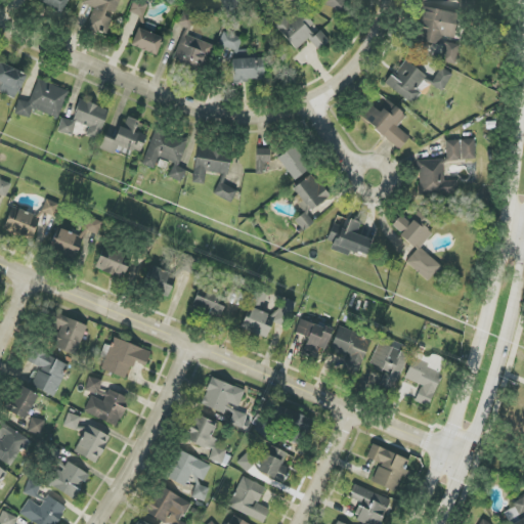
[(68,0),(37,0),(61,13),(68,0)]
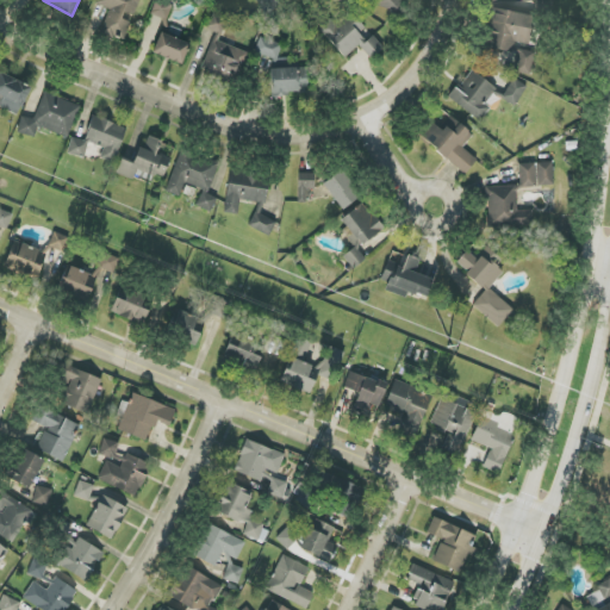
[(139,0),(97,0),(95,4),(110,10),(101,32),(124,41),(132,19),(134,19),(139,0)]
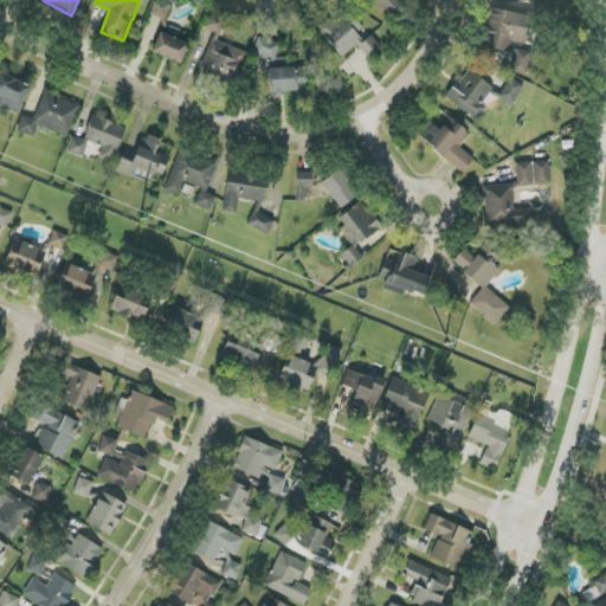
[(172,5),(158,0),(154,0),(149,14),(167,20),(172,5)]
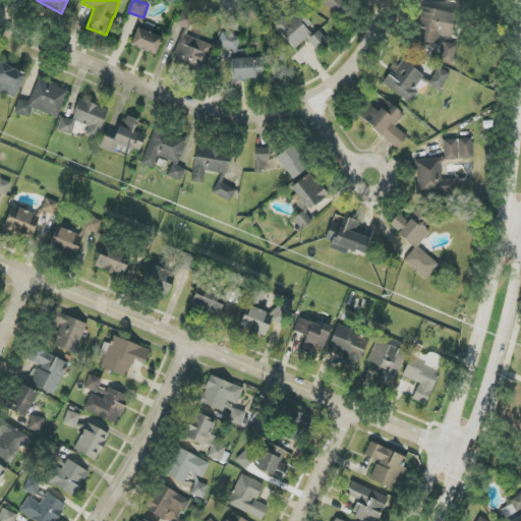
[(219,0),(226,13),(244,3),(241,0),(219,0)]
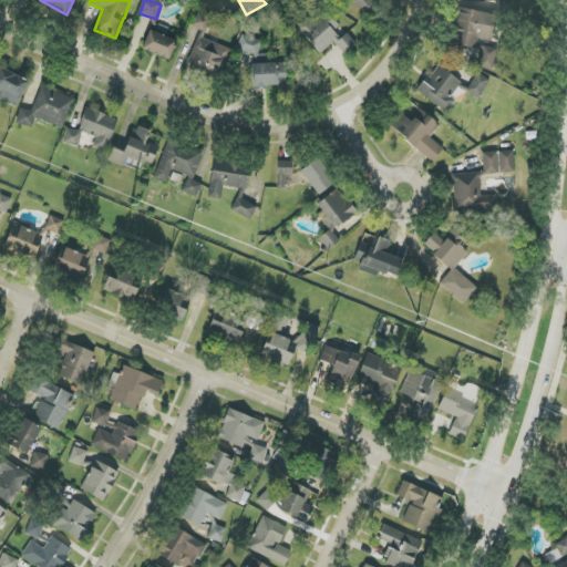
[(344,0),(343,3),(373,11),(375,0),(344,0)]
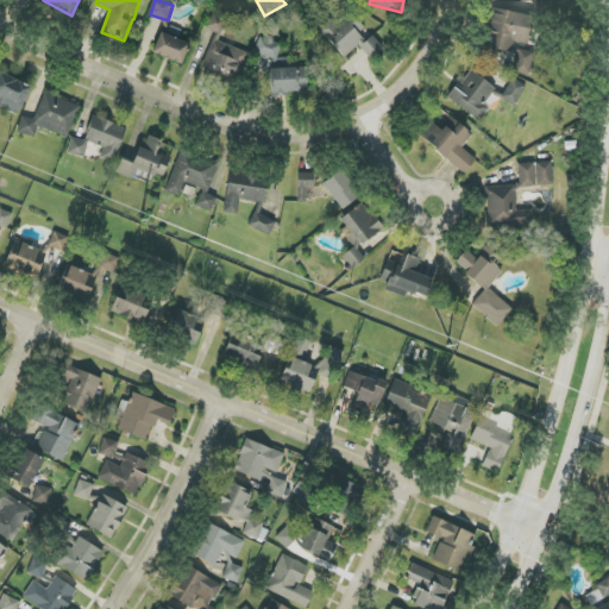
[(344,58),(359,45),(371,60),(383,48),(370,32),(369,32),(350,11),(336,24),(331,19),(319,29),(344,58)]
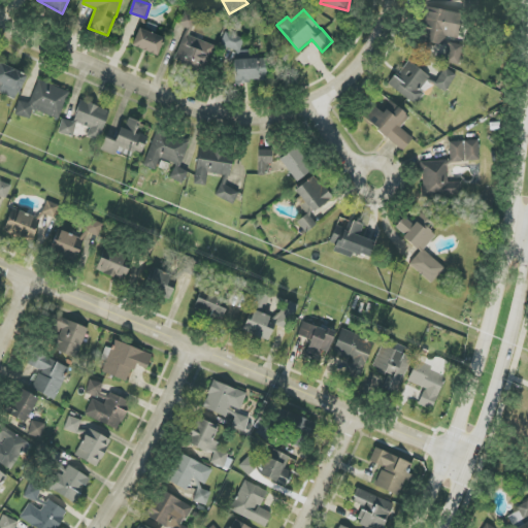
[(443,45),(444,37),(459,39),(462,13),(427,9),(423,42),(443,45)]
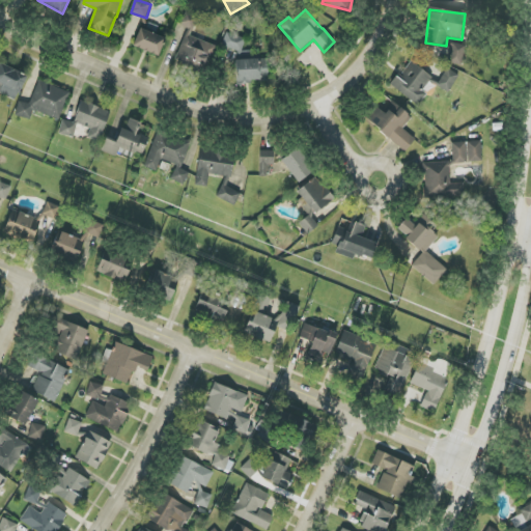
[(214,46),(192,37),(200,17),(185,10),(179,25),(188,28),(174,62),(202,73),(214,46)]
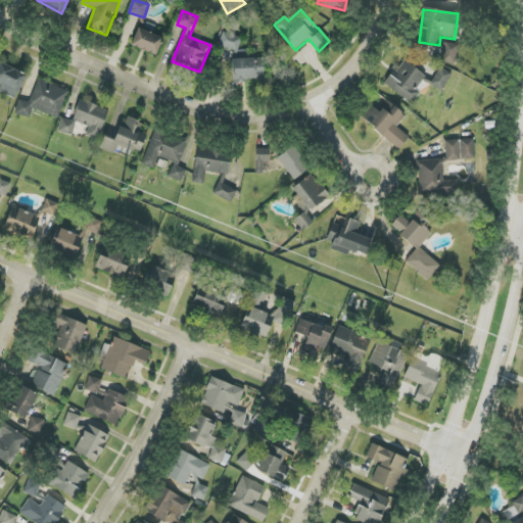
[(156,55),(162,38),(138,29),(131,46),(156,55)]
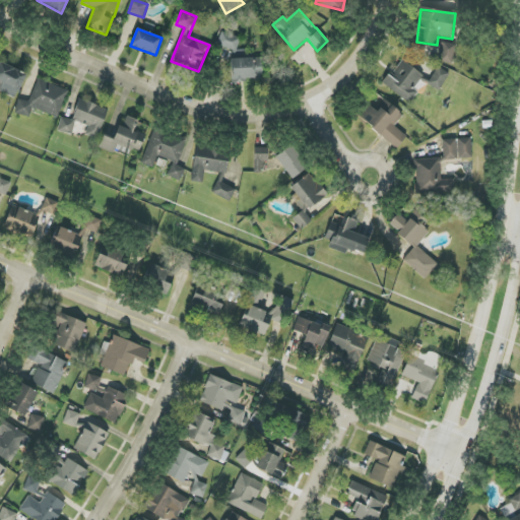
[(236,52),(240,38),(222,33),(218,46),(236,52)]
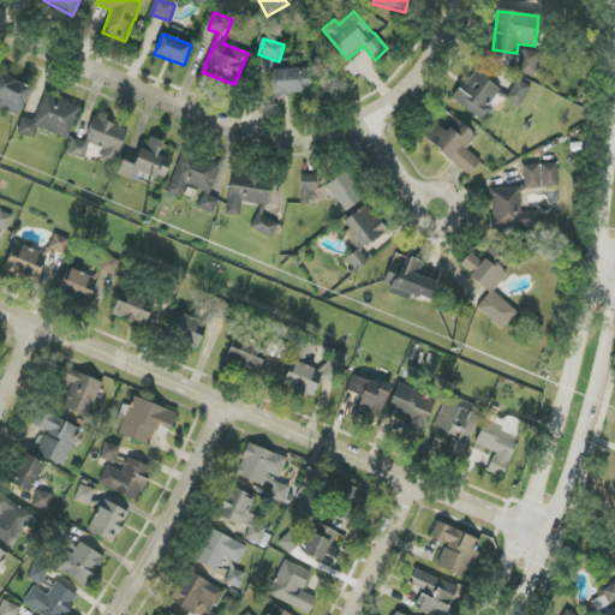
[(521,73),(536,76),(538,52),(523,51),(521,73)]
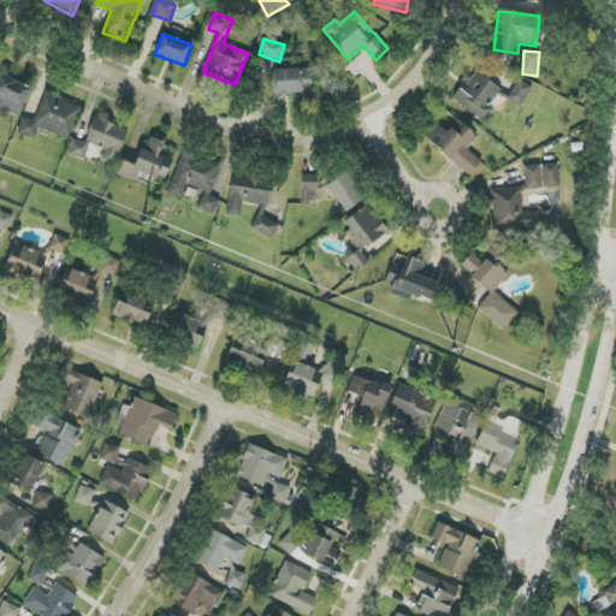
[(313,69),(273,69),(273,95),(313,96),(313,69)]
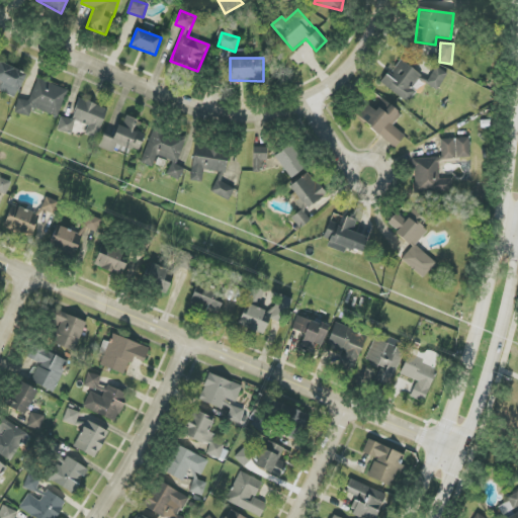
[(381,84),(408,102),(416,91),(412,89),(422,75),(399,59),(381,84)]
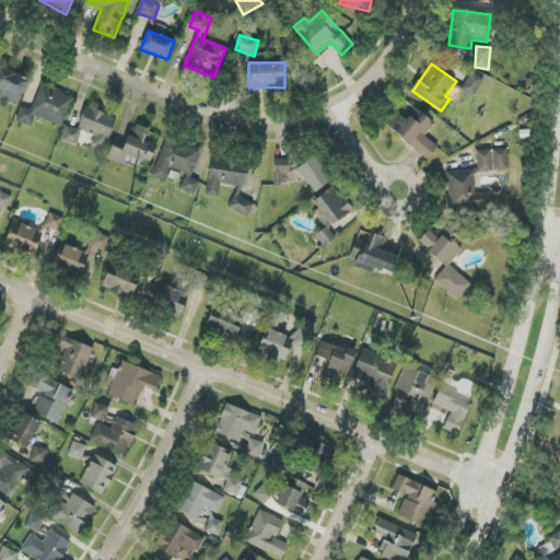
[(0,97),(15,106),(28,80),(0,66),(0,97)]
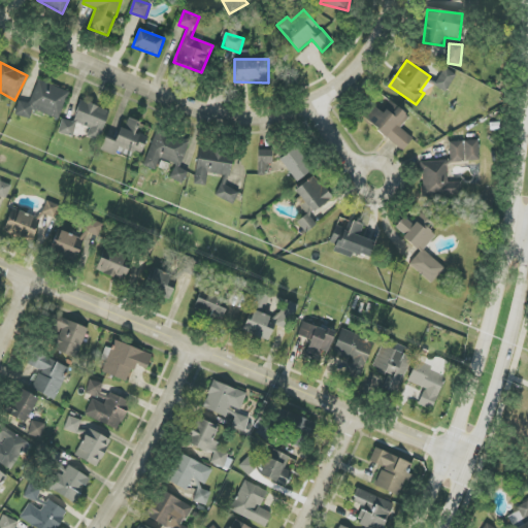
[(456,75),(444,68),(434,86),(446,93),(456,75)]
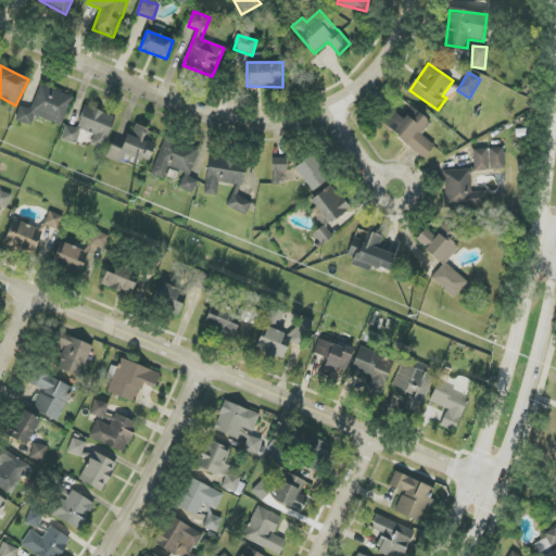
[(32,110),(20,105),(15,121),(33,125),(35,116),(63,125),(72,95),(39,85),(32,110)]
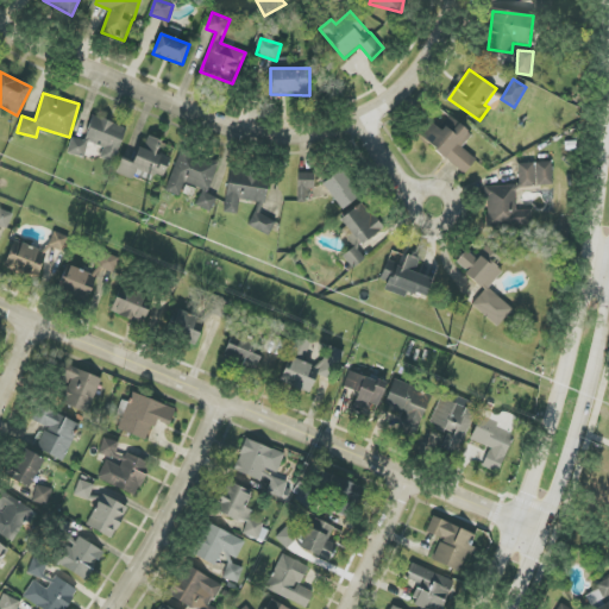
[(477,161),(462,148),(472,136),(451,117),(440,130),(431,123),(420,136),(464,175),(477,161)]
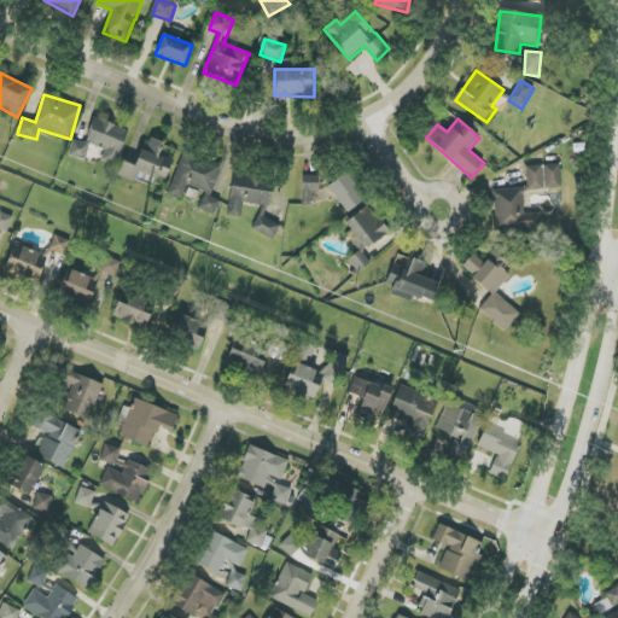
[(127,128),(93,120),(87,143),(73,139),(69,156),(86,161),(89,145),(104,149),(101,161),(118,165),(127,128)]
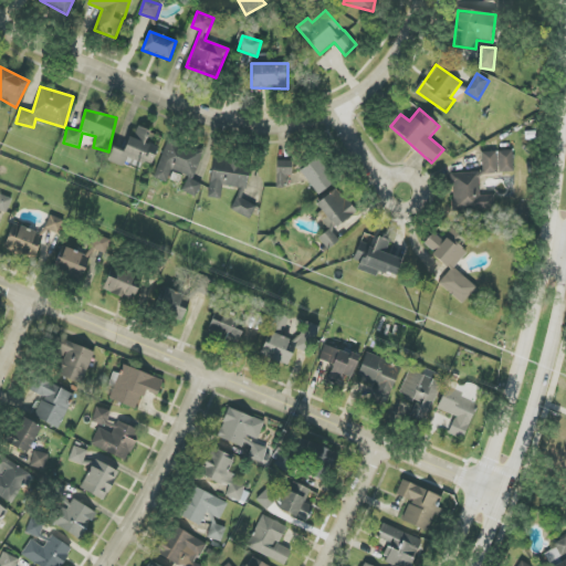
[(108,159),(139,170),(142,161),(153,165),(158,147),(146,143),(149,130),(137,126),(134,137),(129,135),(124,152),(113,147),(108,159)]
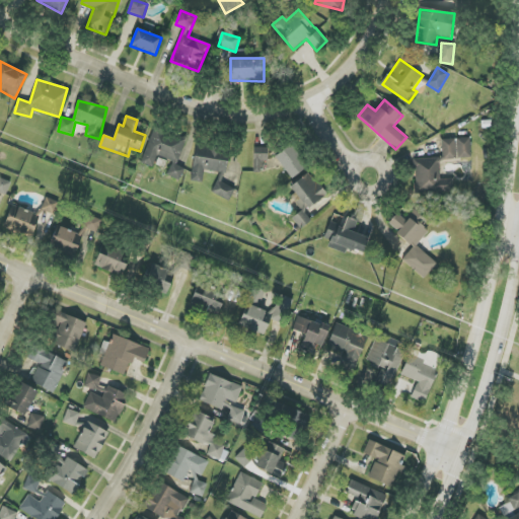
[(141,163),(153,168),(158,156),(172,161),(167,175),(180,180),(184,168),(177,166),(187,140),(153,128),(141,163)]
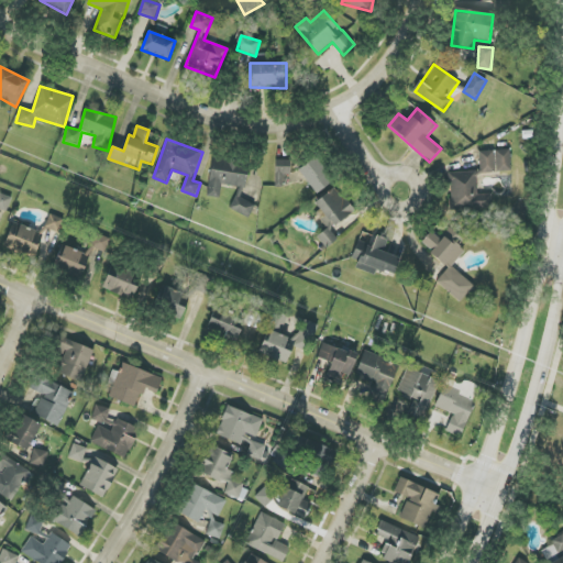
[(510,150),(479,151),(479,173),(510,172),(510,150)]
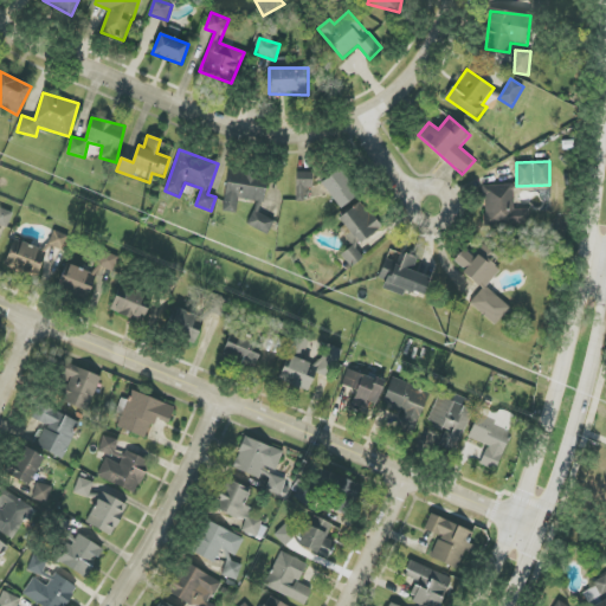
[(359,193),(339,168),(320,184),(340,208),(359,193)]
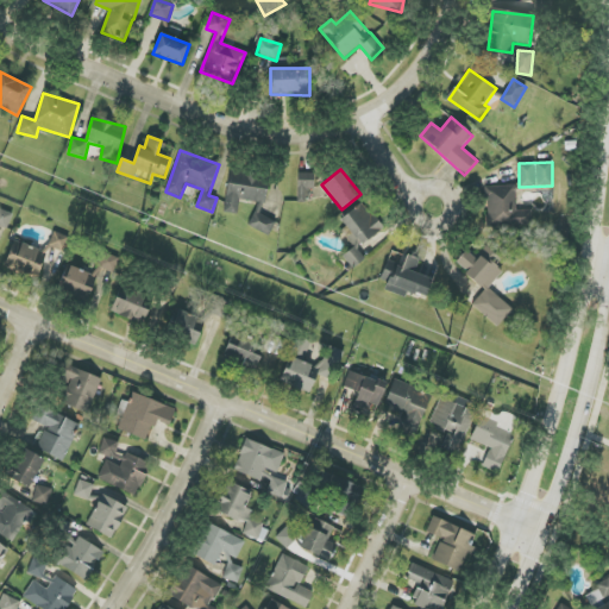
[(249,225),(268,234),(270,234),(276,221),(259,214),(267,199),(268,179),(257,174),(228,170),(224,213),(238,214),(239,200),(257,202),(257,207),(249,225)]
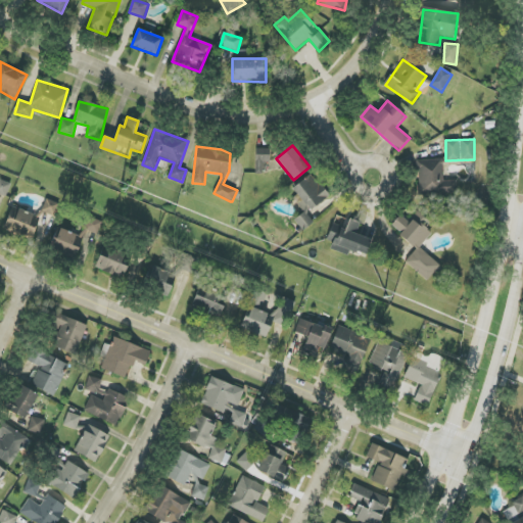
[(263,162),(270,162),(269,148),(255,149),(255,174),(263,174),(263,162)]
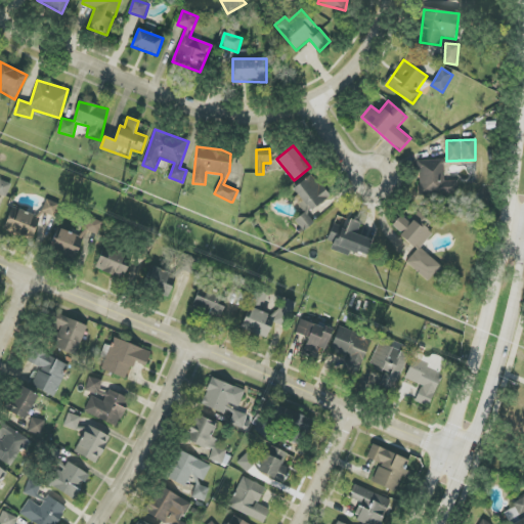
[(418,161),(420,195),(459,193),(457,180),(445,181),(443,160),(418,161)]
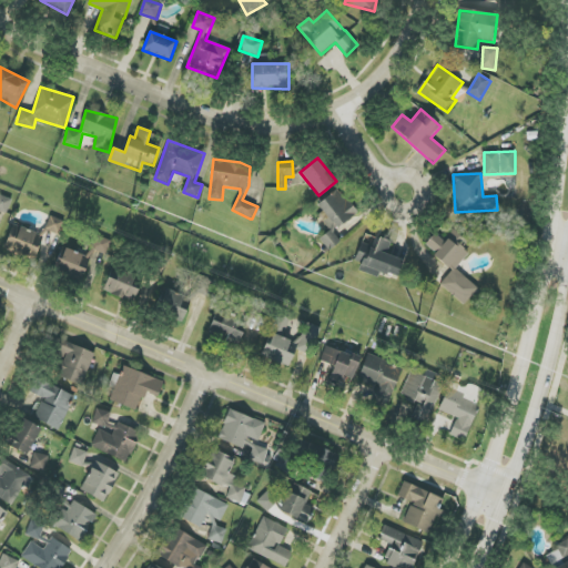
[(315,205),(332,230),(320,239),(328,250),(341,242),(333,231),(357,214),(340,189),(315,205)]
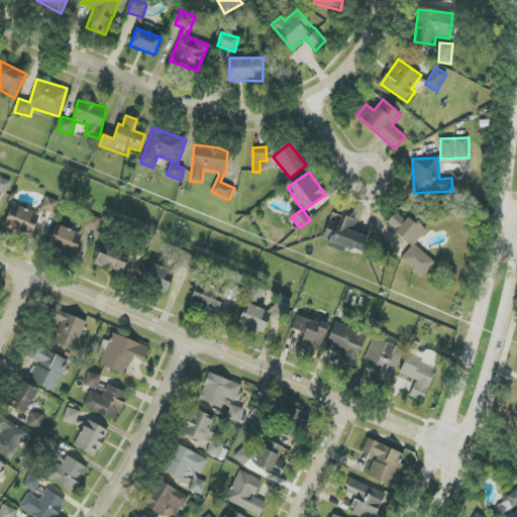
[(0,192),(6,194),(11,181),(0,177),(0,192)]
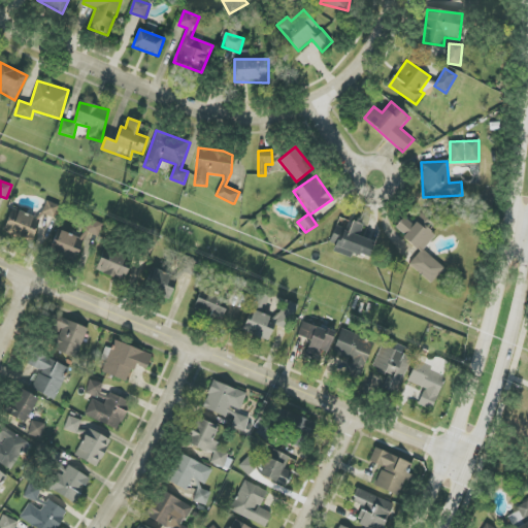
[(60,206),(46,201),(41,213),(55,219),(60,206)]
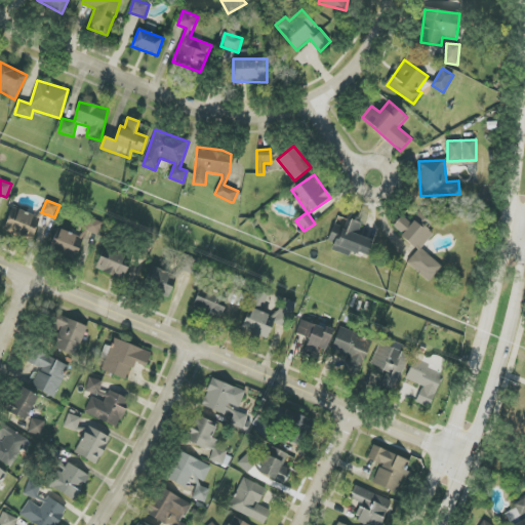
[(4,229),(32,239),(40,217),(11,207),(4,229)]
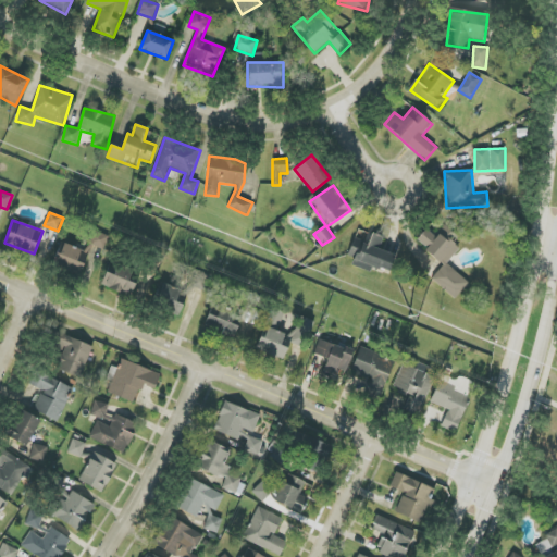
[(432,280),(456,299),(469,283),(446,263),(459,248),(450,240),(455,235),(444,226),(435,236),(426,229),(416,242),(444,264),(432,280)]
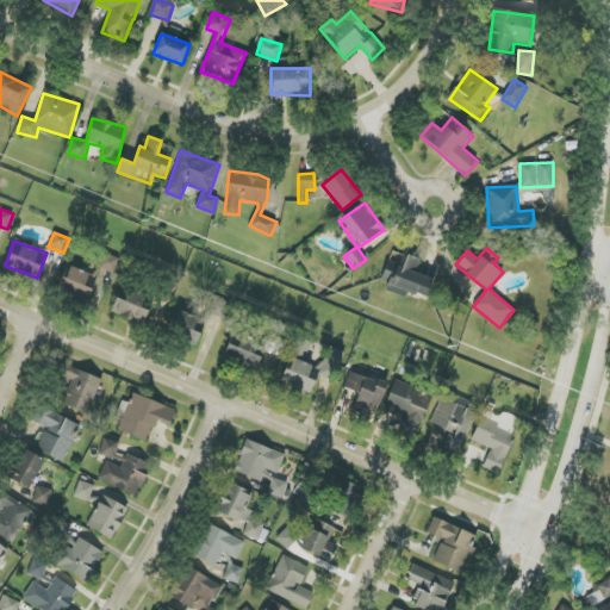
[(119,259),(103,253),(95,275),(66,266),(57,290),(88,300),(99,269),(113,274),(119,259)]
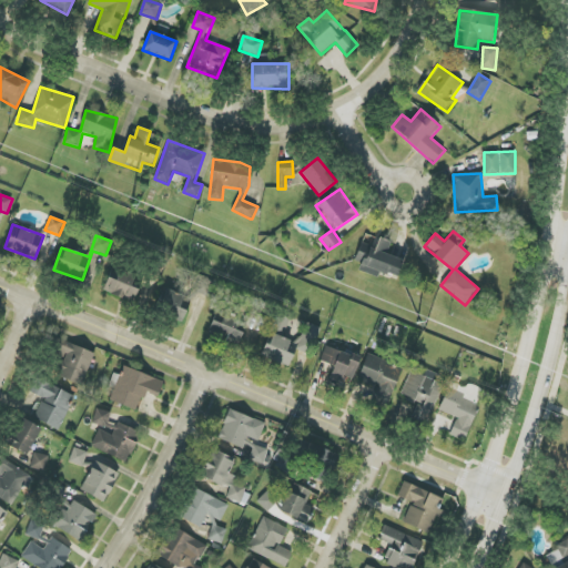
[(391,242),(379,237),(375,249),(363,244),(354,270),(377,277),(379,272),(397,277),(403,261),(387,255),(391,242)]
